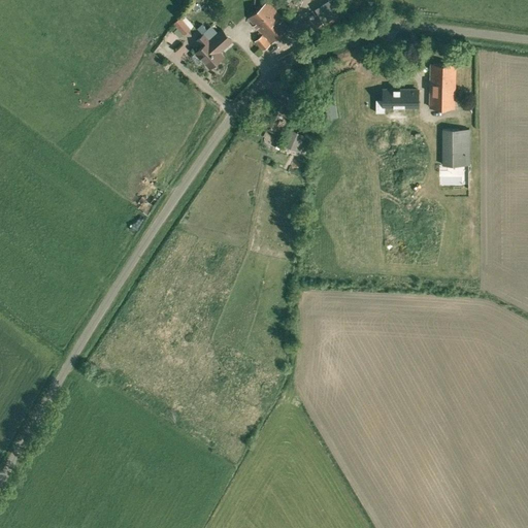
[(289,27),(279,17),(281,15),(267,1),(249,18),(263,34),(256,41),(263,50),(289,27)]
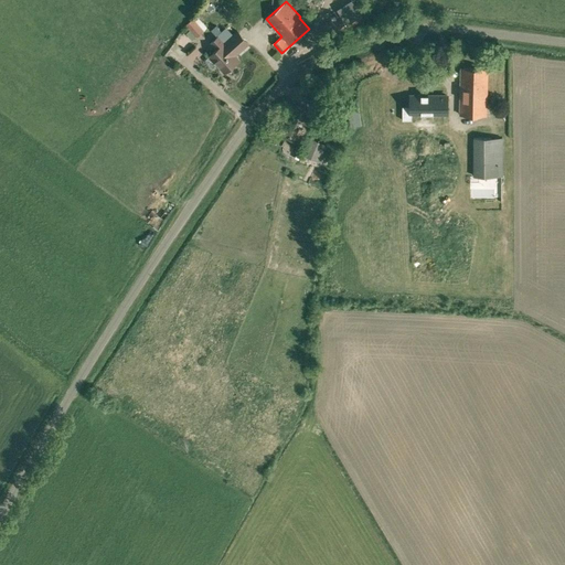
[(349,29),(340,14),(322,25),(332,40),(349,29)]
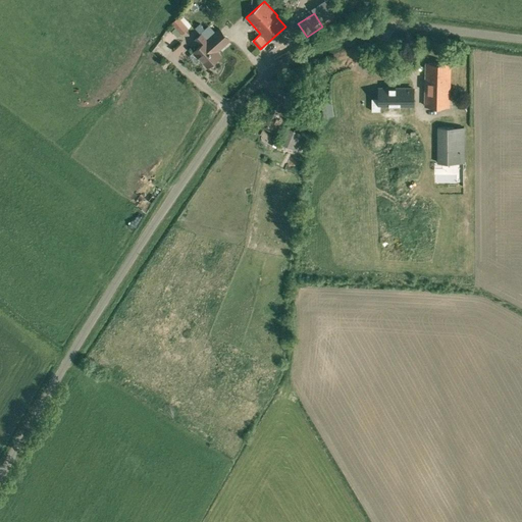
[(181,34),(188,28),(177,17),(172,23),(181,34)]
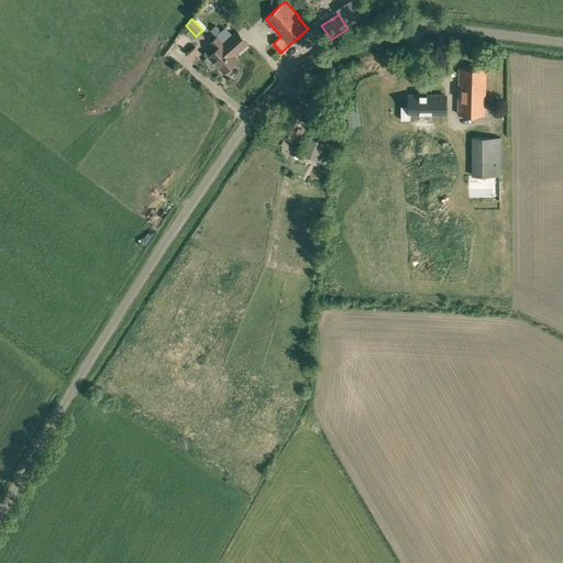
[(249,43),(236,31),(223,43),(218,36),(211,42),(217,48),(209,56),(224,73),(239,58),(234,55),(249,43)]
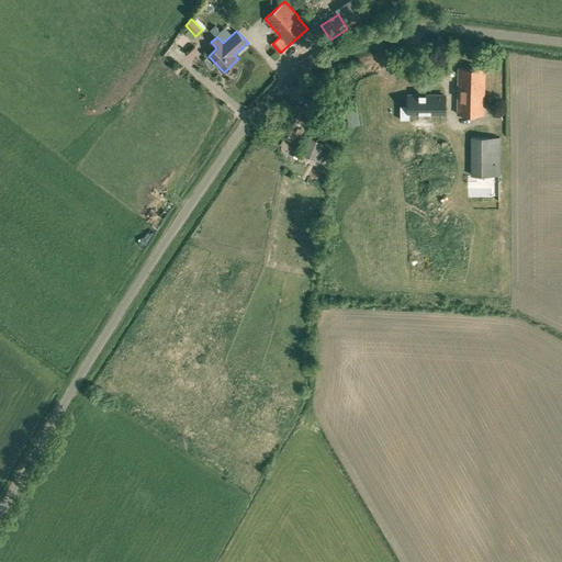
[(484,114),(485,68),(459,67),(458,113),(484,114)]
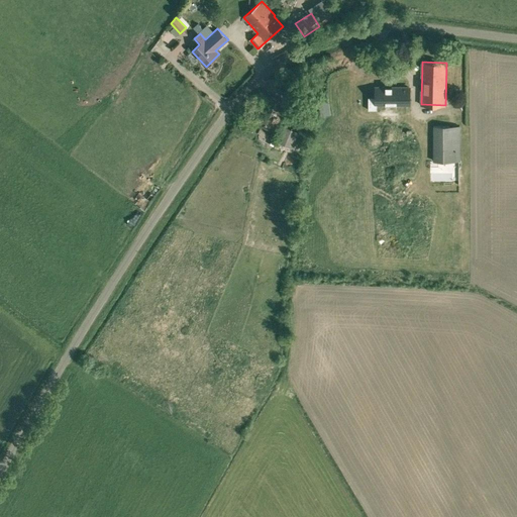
[(369,97),(369,110),(377,110),(377,104),(405,104),(405,95),(409,95),(409,87),(376,87),(376,97),(369,97)]
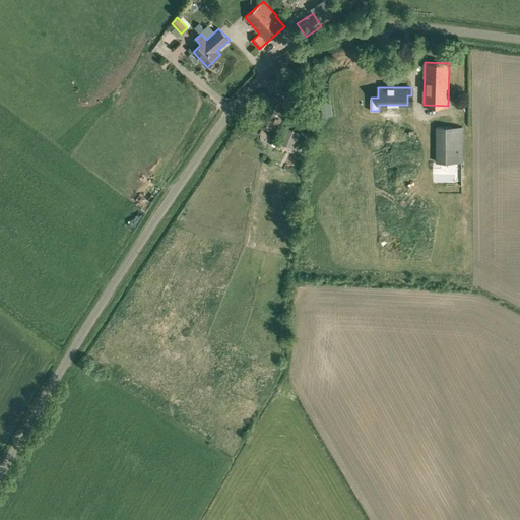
[(496,95),(484,101),(489,110),(493,108),(492,104),(498,101),(496,95)]
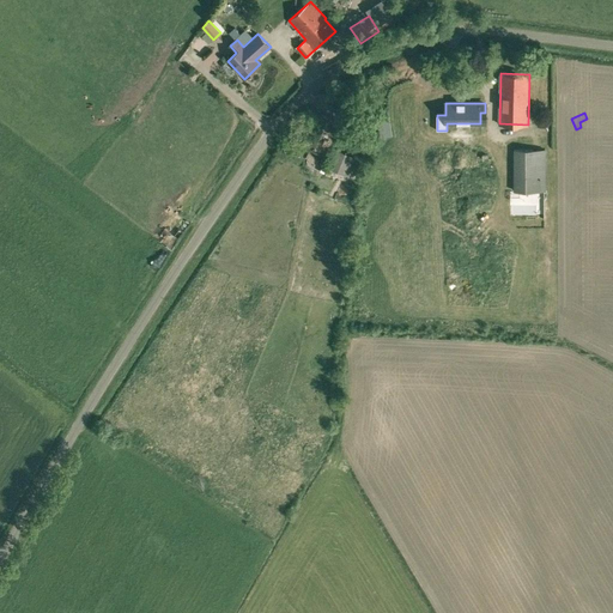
[(346,125),(323,115),(309,149),(332,158),(346,125)]
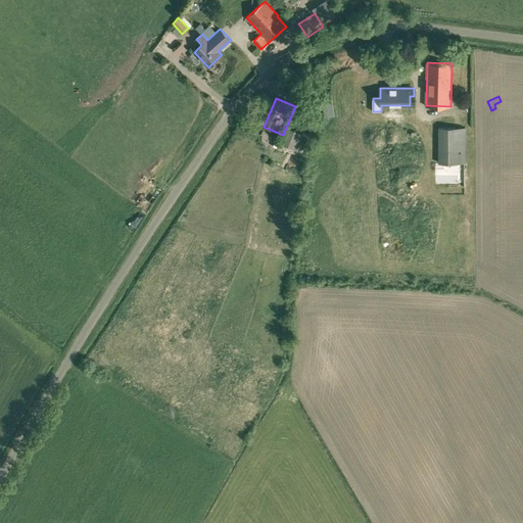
[(301,151),(307,136),(287,127),(281,142),(301,151)]
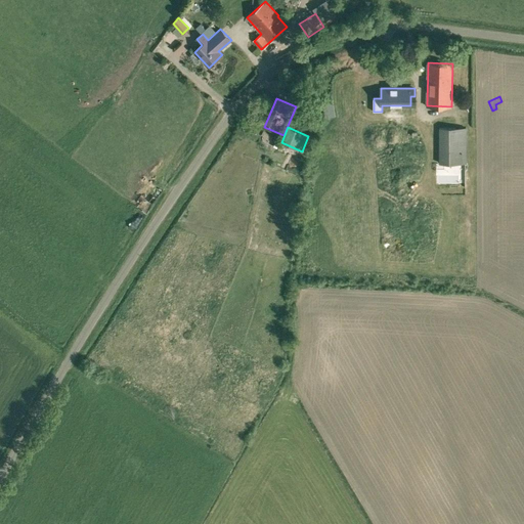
[(439,128),(439,137),(449,137),(449,163),(466,163),(466,128),(439,128)]
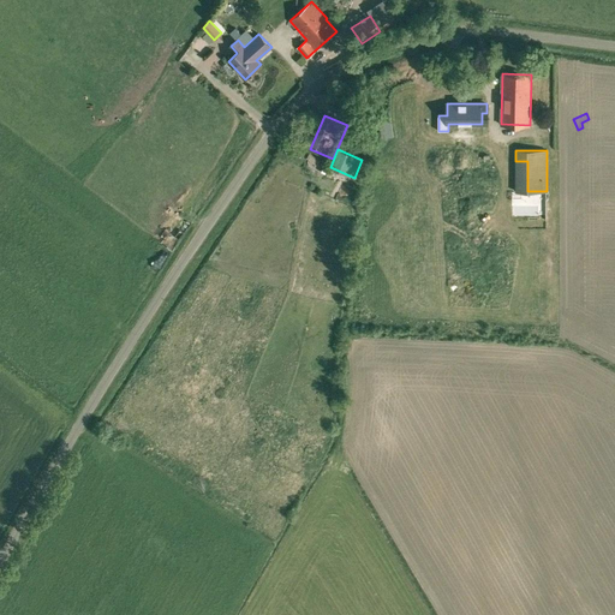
All buildings are outlined.
